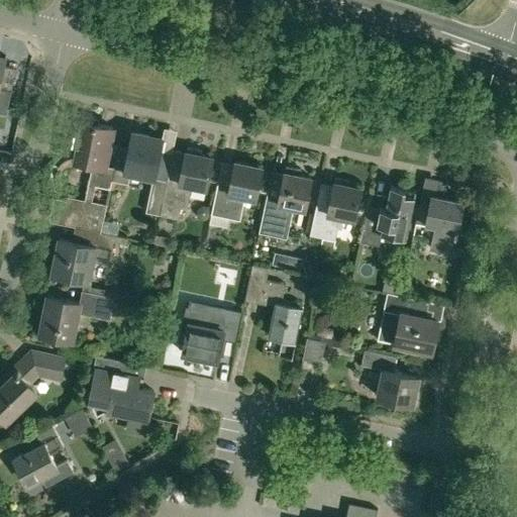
[(0,54),(0,111),(6,113),(16,68),(4,66),(6,56),(0,54)]
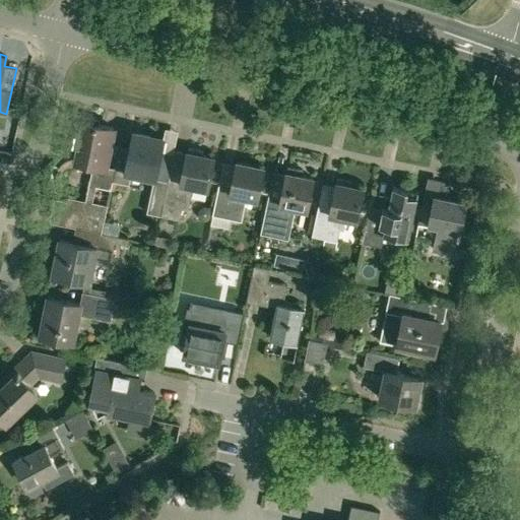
[(75,160),(92,165),(88,183),(112,188),(113,181),(116,167),(106,165),(114,127),(100,124),(101,118),(79,114),(72,144),(78,146),(75,160)]
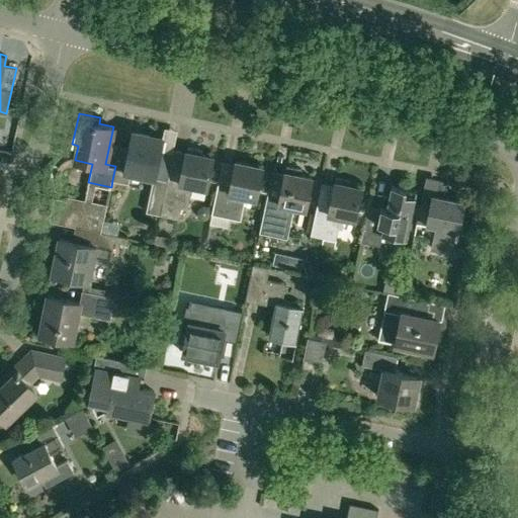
[(162,203),(169,171),(173,155),(161,152),(164,138),(134,132),(130,148),(119,146),(115,166),(112,180),(127,183),(130,172),(155,177),(149,209),(161,211),(162,203)]
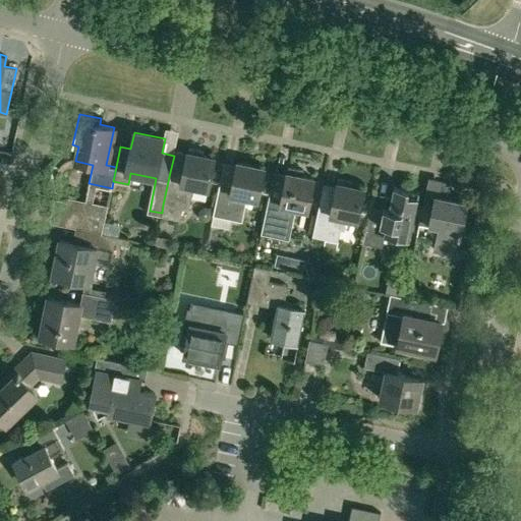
[(181,217),(183,209),(189,210),(194,186),(209,189),(215,157),(187,152),(183,175),(170,172),(163,205),(162,213),(181,217)]
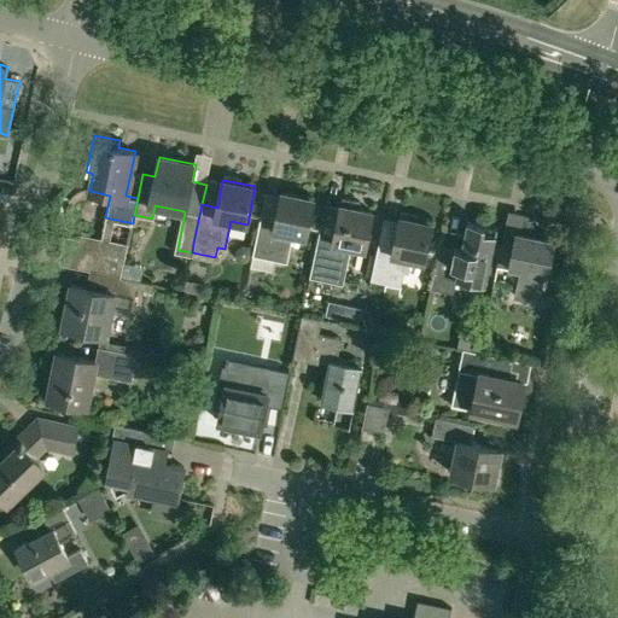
[(273,273),(277,260),(284,261),(289,233),(305,237),(314,198),(281,192),(277,220),(261,216),(250,268),(273,273)]
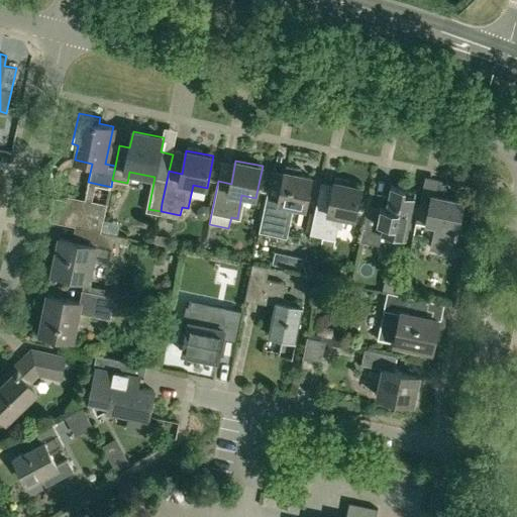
[(268,191),(260,231),(287,237),(294,206),(305,208),(312,177),(300,174),(301,168),(287,165),(286,171),(285,171),(280,194),(268,191)]
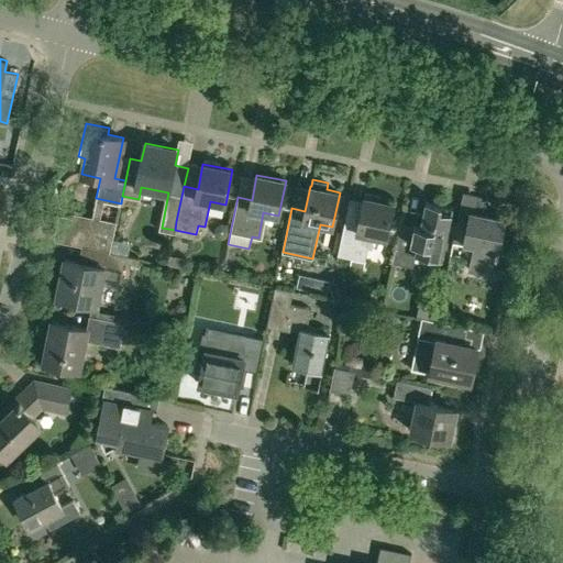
[(394,203),(381,201),(382,196),(365,192),(364,197),(359,223),(345,220),(338,255),(365,261),(371,234),(386,238),(394,203)]
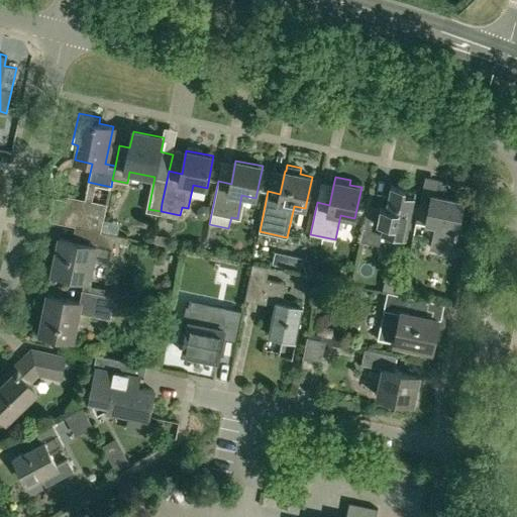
[(391,186),(386,208),(368,204),(360,240),(380,244),(382,232),(393,235),(394,231),(407,233),(416,190),(391,186)]
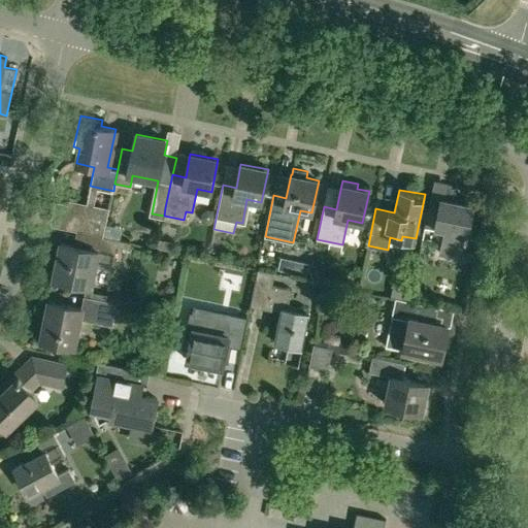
[(440,254),(462,259),(473,204),(441,198),(439,206),(429,204),(425,226),(446,230),(440,254)]
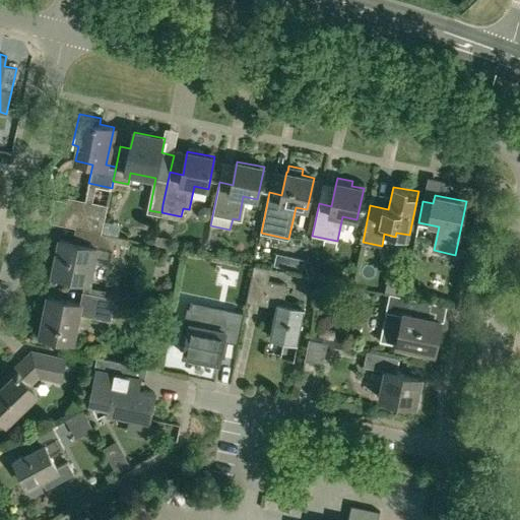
[(73,201),(68,225),(75,228),(102,233),(107,208),(73,201)]
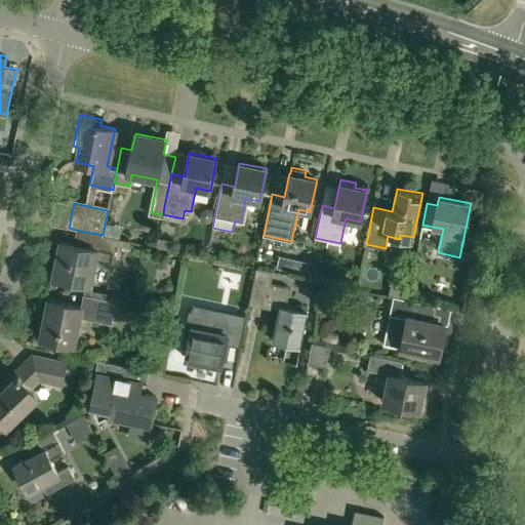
[(61,241),(53,277),(90,285),(95,259),(112,263),(117,238),(103,235),(76,230),(74,243),(61,241)]
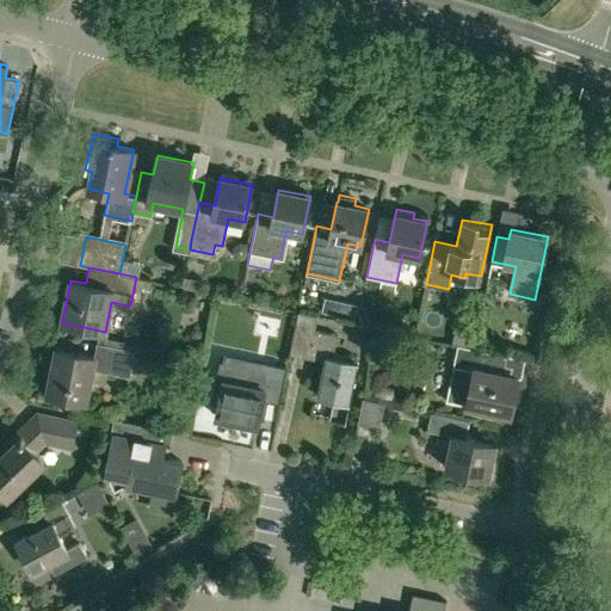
[(201,283),(201,279),(192,277),(184,276),(184,283),(183,288),(193,290),(198,291),(201,283)]
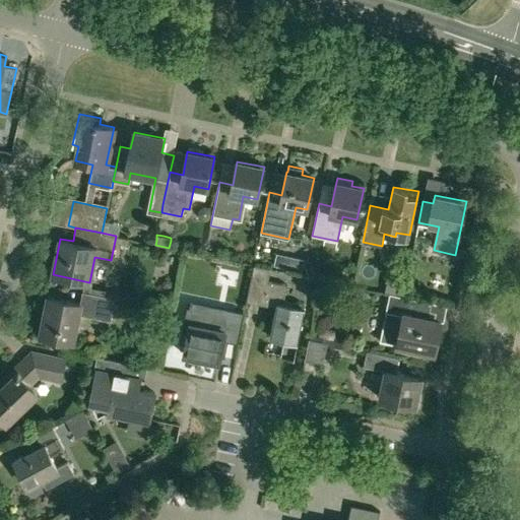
[(119,237),(116,236),(115,242),(129,245),(130,239),(119,237)]
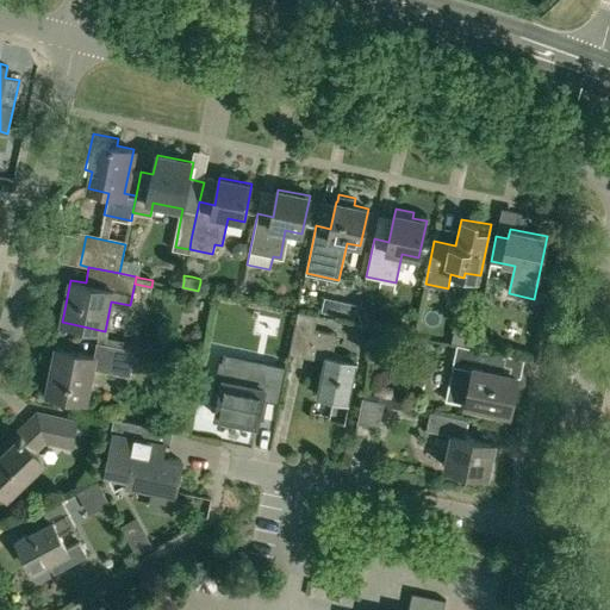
[(358,304),(344,300),(341,316),(354,319),(358,304)]
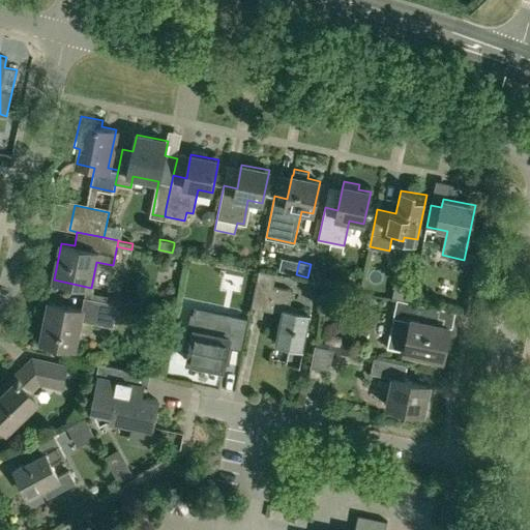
[(293,290),(273,286),(276,273),(259,270),(257,283),(257,282),(252,303),(269,306),(269,305),(283,308),(275,343),(290,346),(287,362),(300,365),(311,314),(289,308),(293,290)]
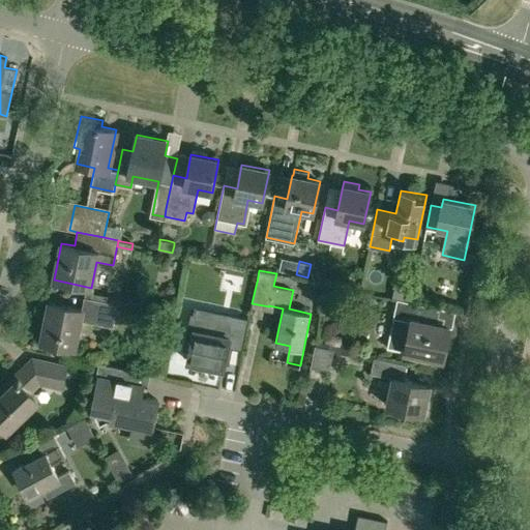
[(89,311),(49,302),(41,341),(74,347),(80,319),(113,326),(118,303),(91,298),(89,311)]
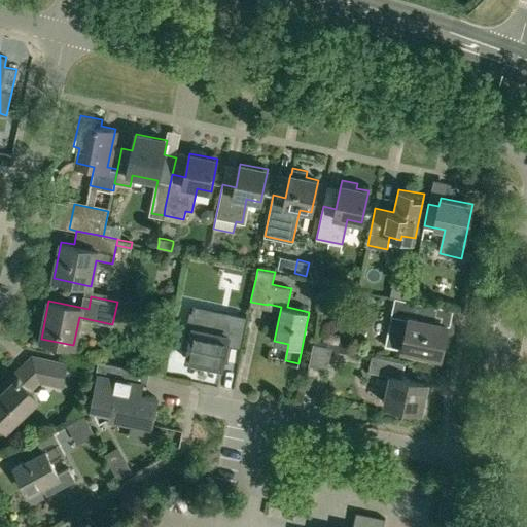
[(436,306),(403,299),(395,297),(385,346),(441,357),(448,325),(433,322),(436,306)]
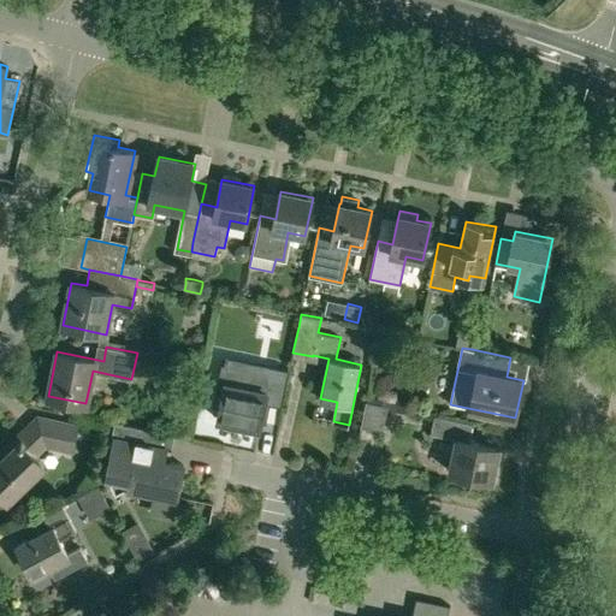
[(225,383),(218,419),(260,428),(265,402),(282,406),(289,372),(256,365),(252,388),(225,383)]
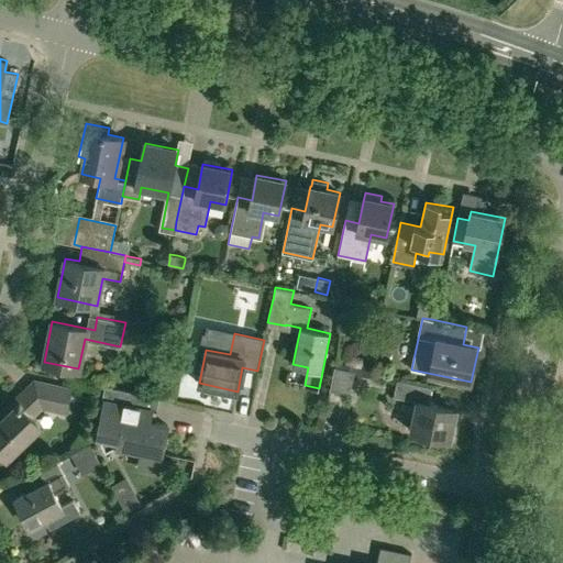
[(330,389),(350,394),(354,371),(334,366),(330,389)]
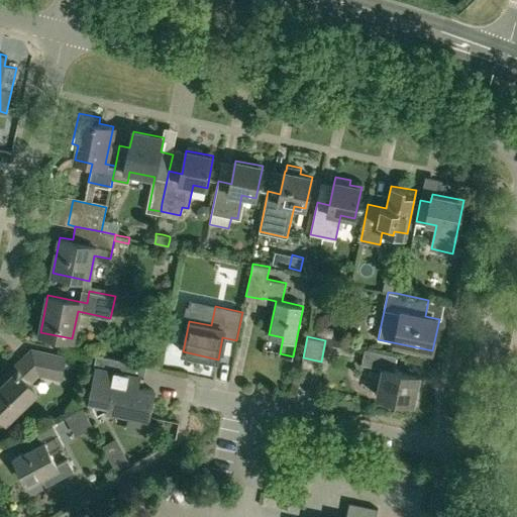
[(397,355),(366,348),(362,364),(384,369),(378,396),(413,403),(419,376),(394,370),(397,355)]
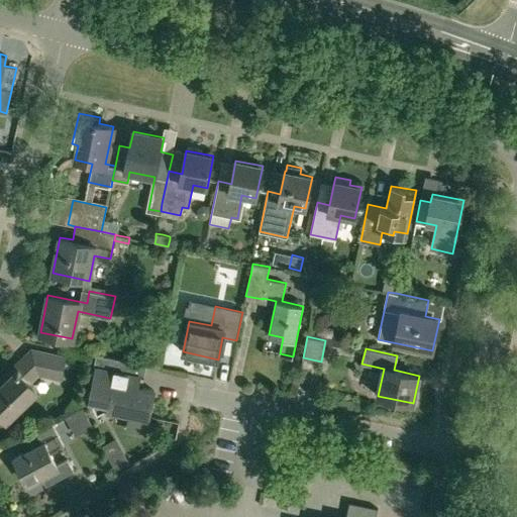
[(32,350),(9,372),(12,377),(0,387),(0,413),(6,419),(36,390),(28,382),(37,372),(60,377),(65,357),(32,350)]
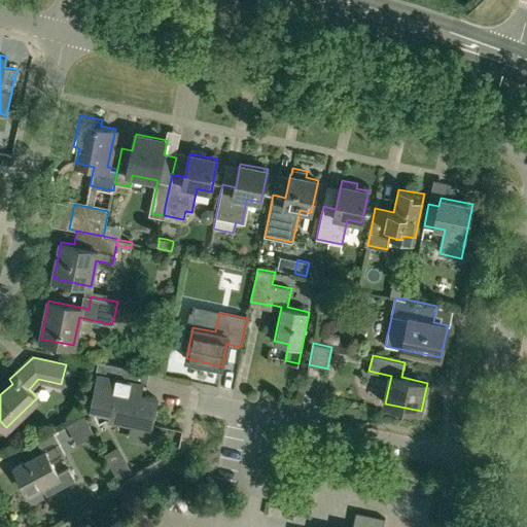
[(156,397),(145,394),(140,394),(143,383),(145,371),(137,370),(98,361),(93,387),(97,388),(92,411),(98,422),(108,417),(133,422),(133,425),(150,429),(156,397)]
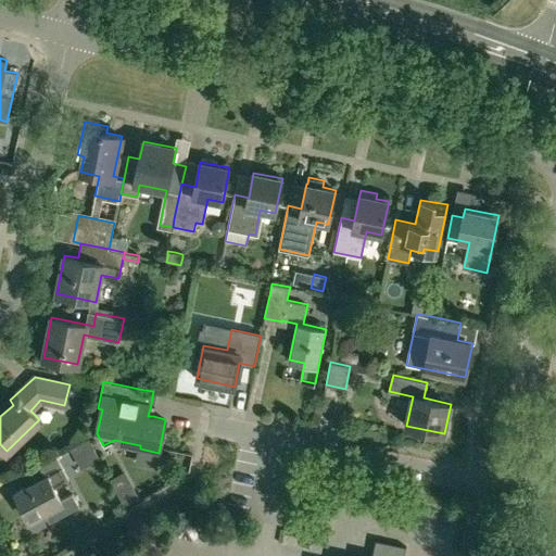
[(71,450),(76,462),(93,452),(87,441),(71,450)]
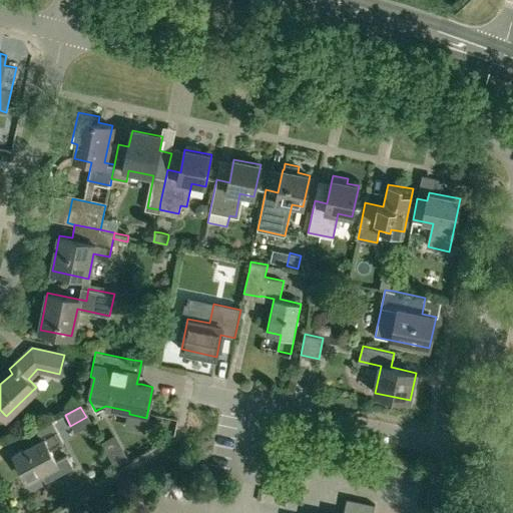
[(33,444),(15,454),(27,479),(41,472),(46,481),(73,467),(67,455),(56,461),(50,449),(63,442),(51,419),(27,432),(33,444)]
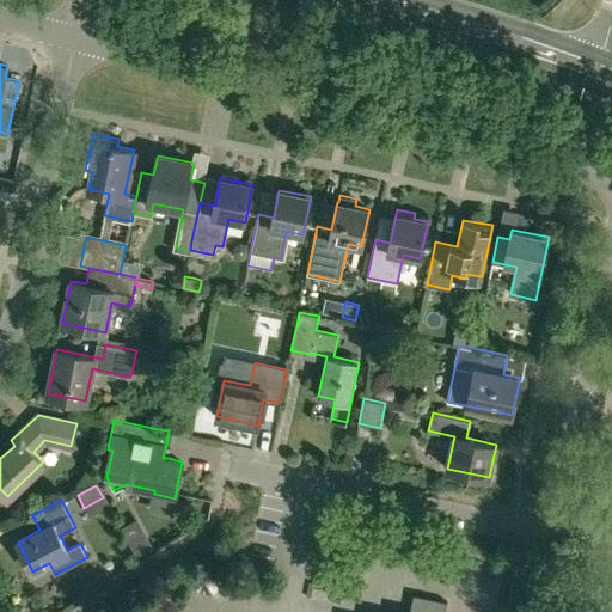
[(445,611),(447,601),(414,594),(409,611),(445,611)]
